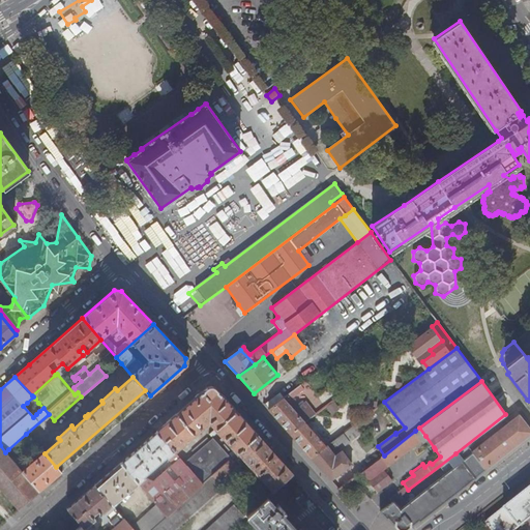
[(304,382),(286,396),(288,400),(289,400),(302,389),(302,388),(306,385),(304,382)]
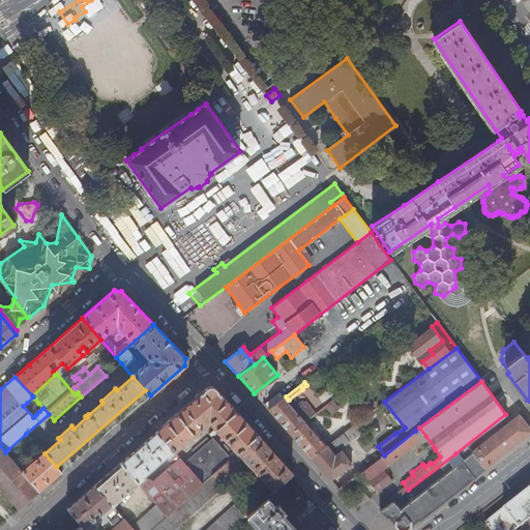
[(206,388),(156,432),(174,451),(181,445),(179,443),(183,440),(186,442),(188,441),(186,439),(204,424),(204,421),(207,419),(214,428),(208,434),(211,437),(217,431),(223,436),(219,438),(222,441),(225,439),(234,449),(229,454),(227,452),(222,446),(213,437),(209,440),(195,453),(184,463),(202,483),(221,467),(256,436),(213,387),(210,387),(208,387),(206,388)]
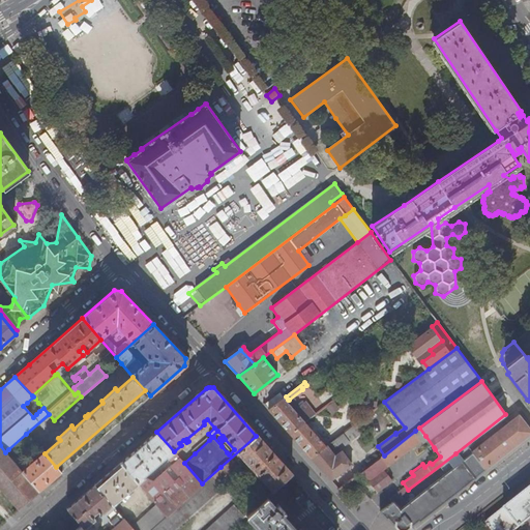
[(286,396),(268,409),(290,434),(303,422),(286,401),(288,400),(286,396)]
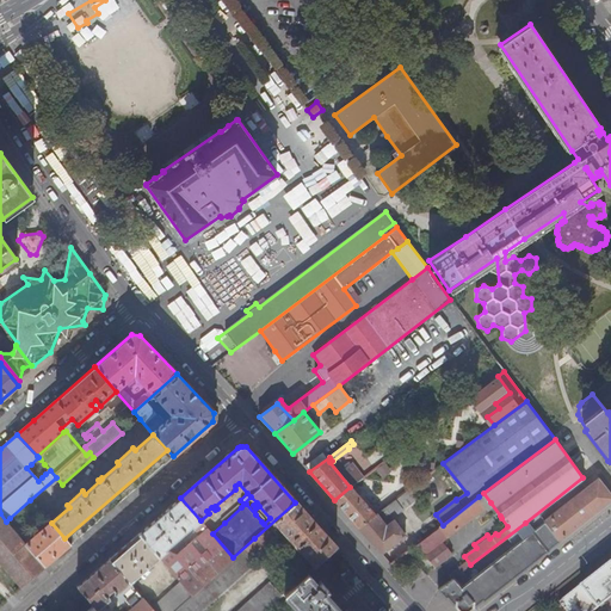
[(42,477),(31,464),(26,468),(38,481),(42,477)]
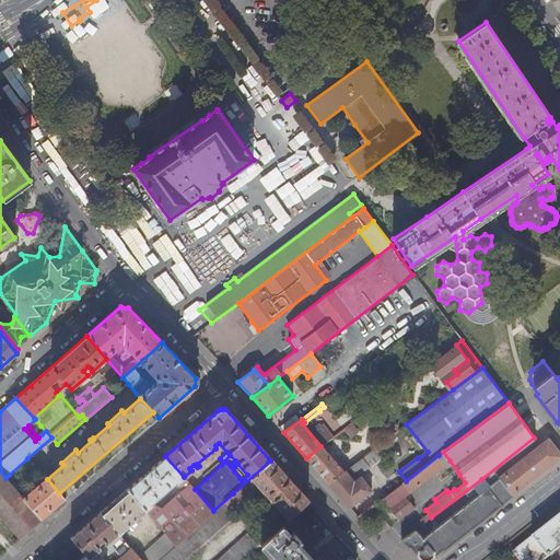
[(42,434),(46,431),(41,426),(36,429),(42,434)]
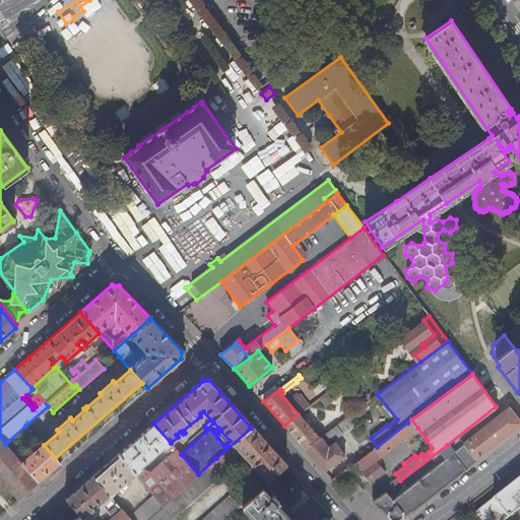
[(452,452),(466,468),(519,426),(519,421),(508,406),(462,443),(463,444),(452,452)]
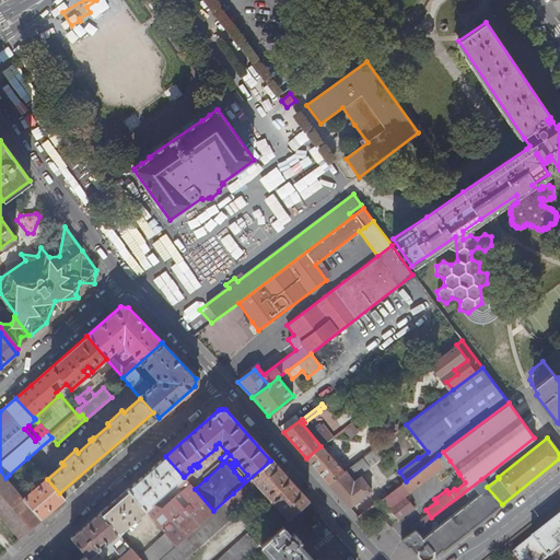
[(321,446),(306,458),(317,470),(328,482),(345,471),(324,448),(331,443),(330,440),(322,446),(321,446)]
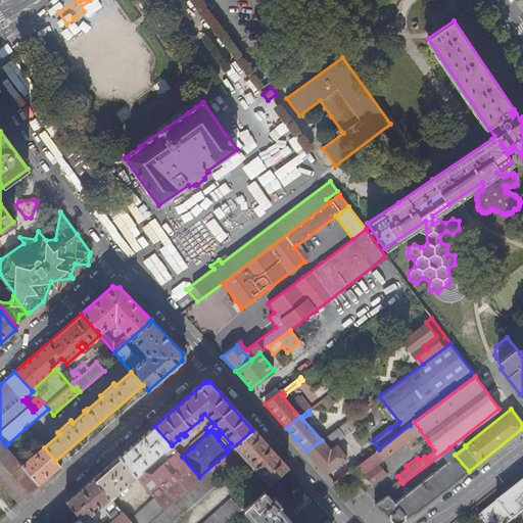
[(328,435),(335,443),(360,425),(353,417),(328,435)]
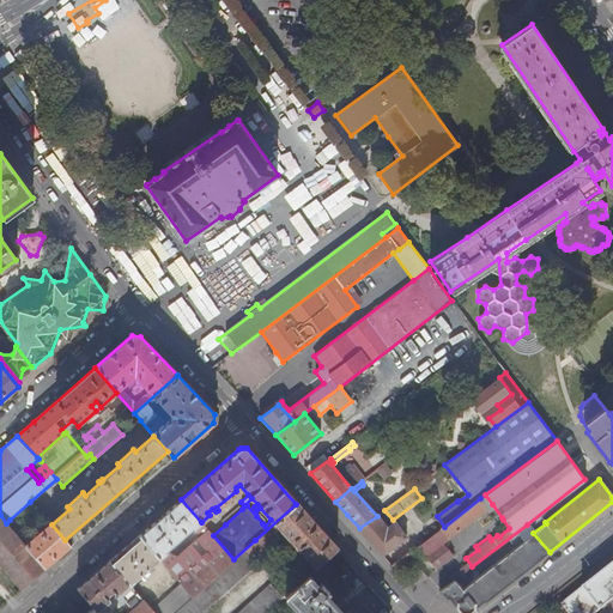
[(444,527),(417,547),(425,556),(443,542),(489,508),(480,498),(444,527)]
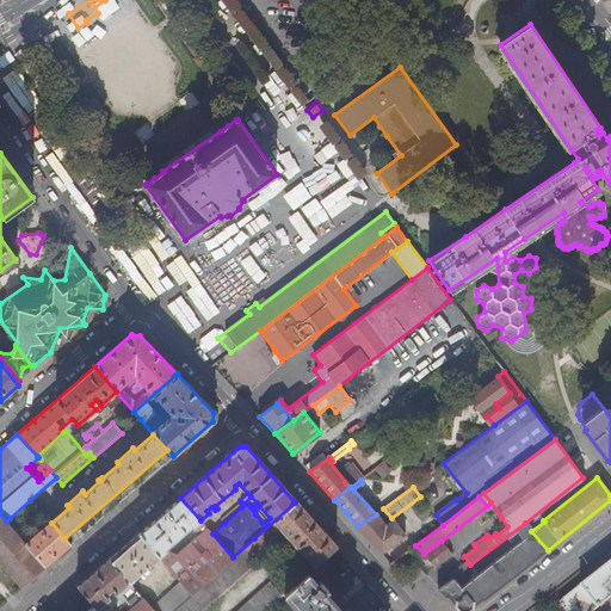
[(233,557),(213,534),(201,520),(180,498),(172,505),(139,534),(159,556),(180,581),(192,594),(233,557)]
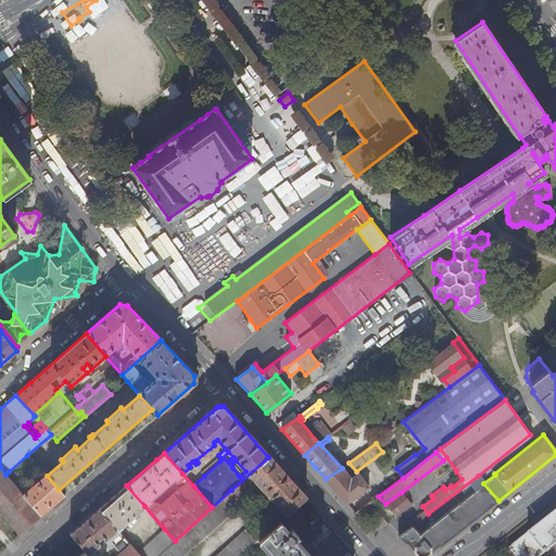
[(182,555),(232,512),(230,508),(257,483),(270,497),(268,498),(270,500),(272,502),(274,500),(286,515),(305,497),(292,483),(289,479),(268,457),(231,490),(212,507),(175,541),(158,555),(182,555)]
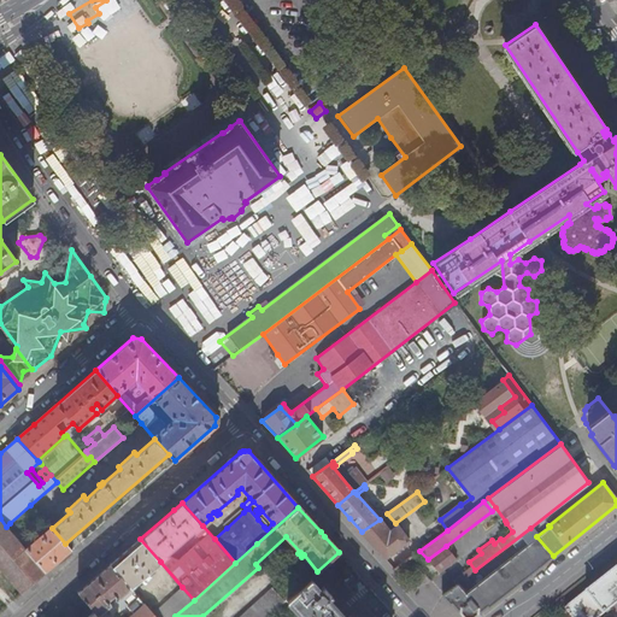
[(223,524),(227,528),(244,512),(241,510),(223,524)]
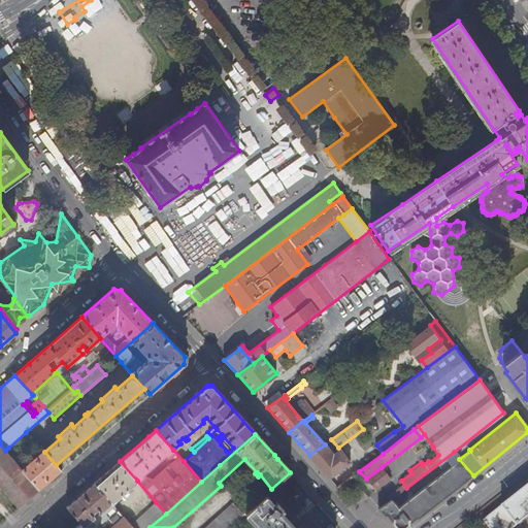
[(333,455),(339,450),(338,448),(331,439),(325,444),(333,455)]
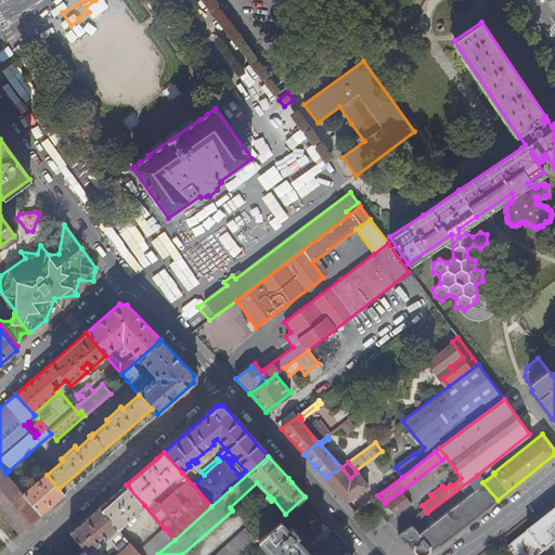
[(0,512),(20,534),(41,515),(23,493),(20,490),(5,474),(0,466),(0,512)]
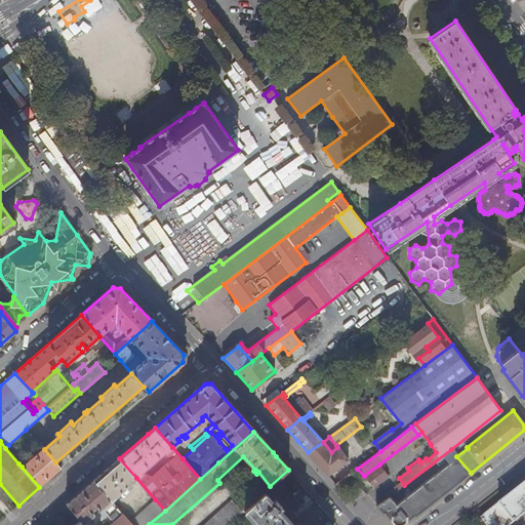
[(348,460),(337,447),(331,452),(323,442),(308,452),(328,476),(348,460)]
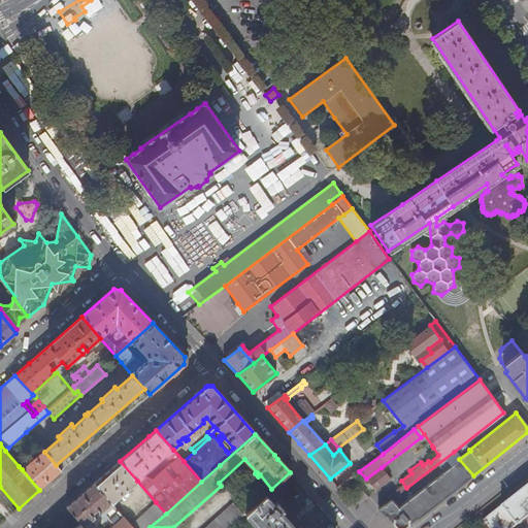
[(8,448),(5,451),(19,466),(22,463),(8,448)]
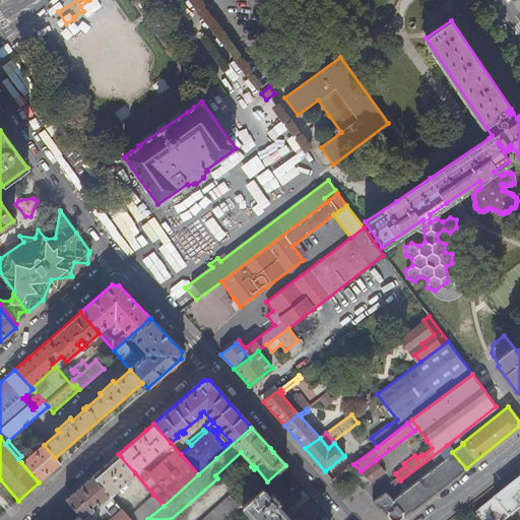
[(39,482),(60,463),(55,458),(44,445),(43,444),(34,452),(36,455),(30,459),(28,456),(21,462),(39,482)]
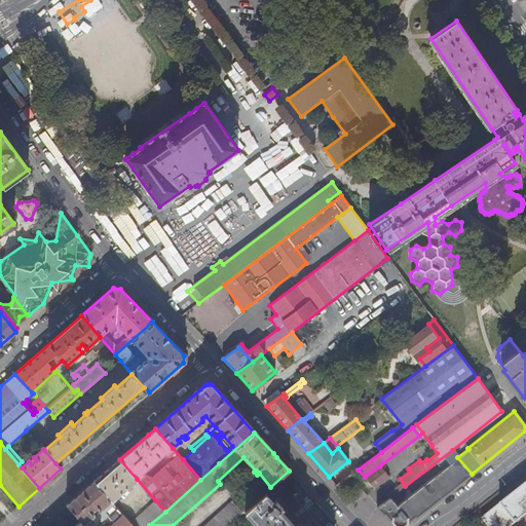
[(378,506),(379,508),(384,514),(385,513),(390,519),(392,520),(392,522),(396,525),(403,525),(407,524),(407,522),(409,522),(416,516),(417,517),(472,474),(457,457),(397,505),(392,500),(398,497),(395,494),(388,499),(381,503),(378,506)]
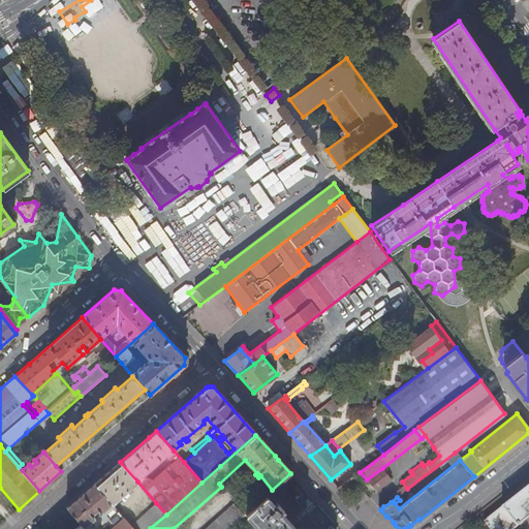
[(120,462),(95,484),(113,504),(137,481),(120,462)]
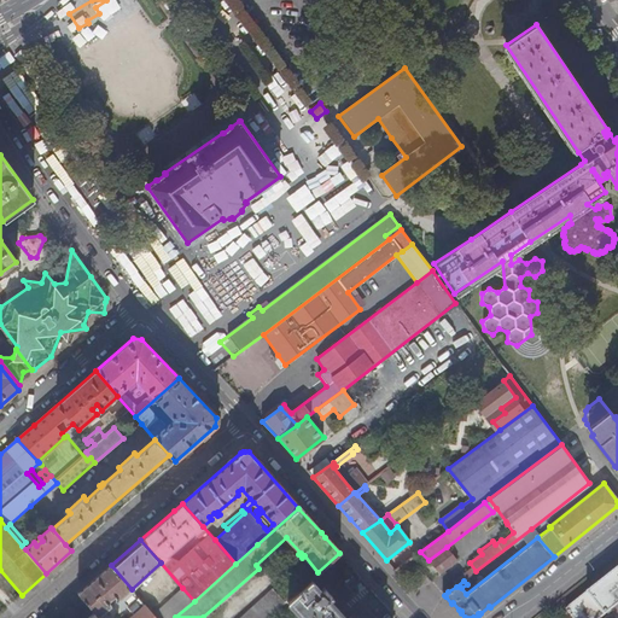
[(447,547),(430,561),(439,573),(458,560),(447,547)]
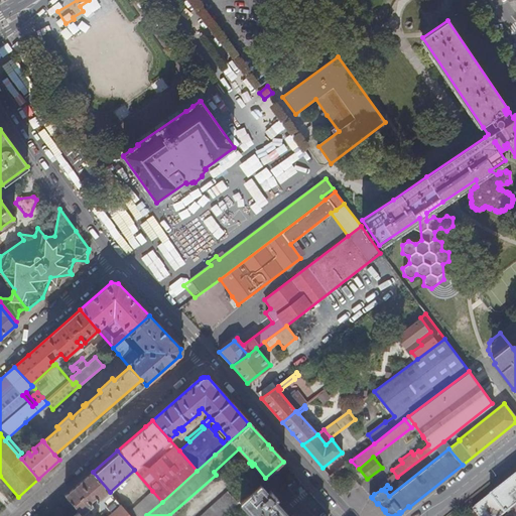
[(93,472),(66,496),(79,511),(83,515),(93,506),(91,502),(93,500),(96,503),(99,507),(97,509),(99,511),(105,506),(112,513),(109,515),(130,515),(128,513),(110,492),(93,472)]
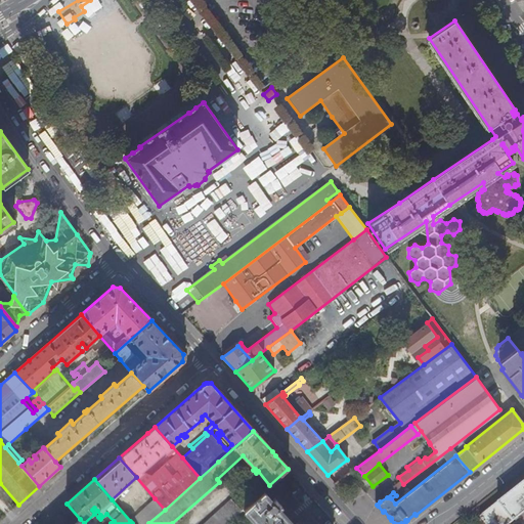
[(523,482),(480,517),(485,523),(508,523),(523,511),(523,482)]
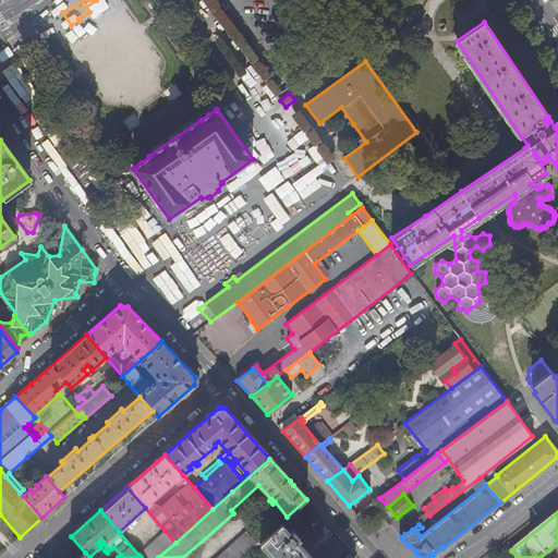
[(410,525),(412,530),(419,524),(426,519),(423,516),(410,525)]
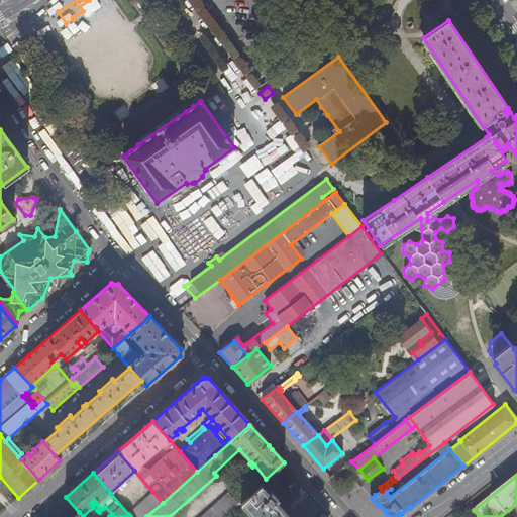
[(246,497),(259,486),(254,481),(242,492),(243,493),(246,497)]
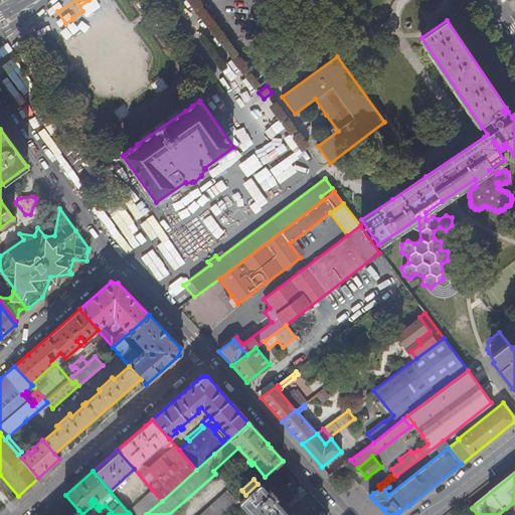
[(267,492),(259,483),(258,484),(245,495),(238,501),(246,509),(244,512),(246,514),(293,514),(291,514),(288,514),(277,503),(280,501),(270,489),(267,492)]
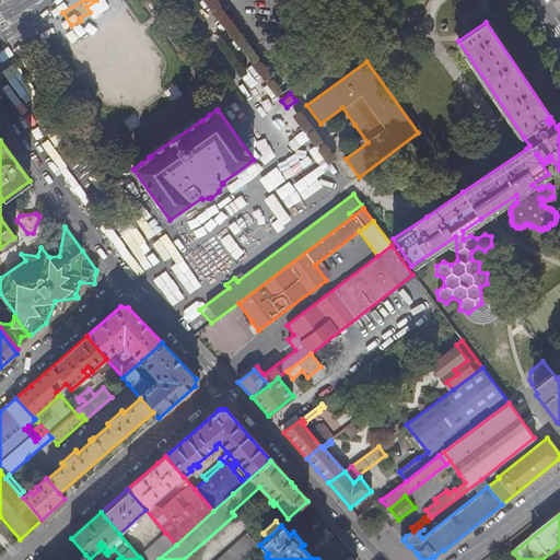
[(165,533),(139,557),(141,559),(159,559),(176,545),(165,533)]
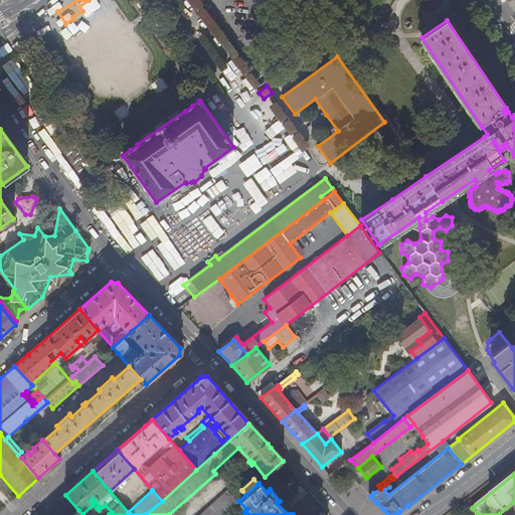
[(227,490),(199,514),(222,514),(237,502),(234,498),(227,490)]
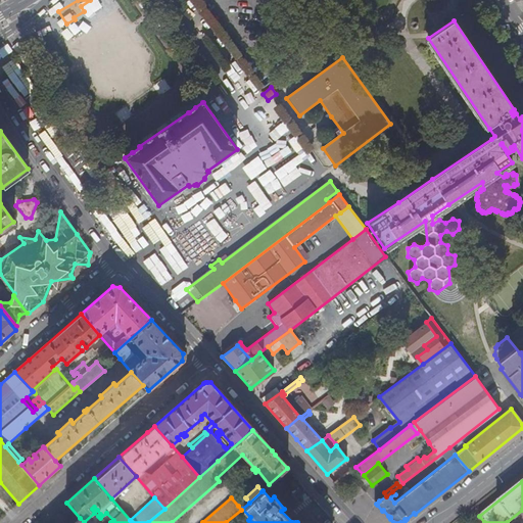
[(242,509),(249,503),(246,498),(238,506),(241,510),(242,509)]
